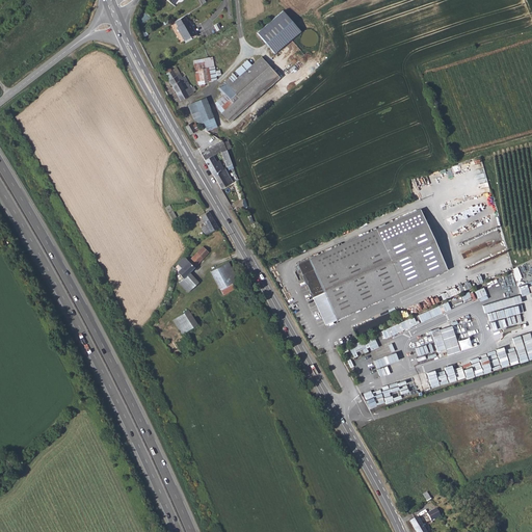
[(283,10),(256,33),(274,54),(301,31),(283,10)]
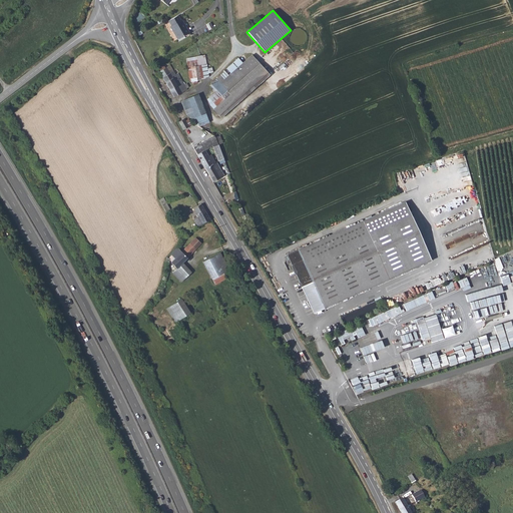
[(167,22),(176,40),(189,33),(179,15),(167,22)]
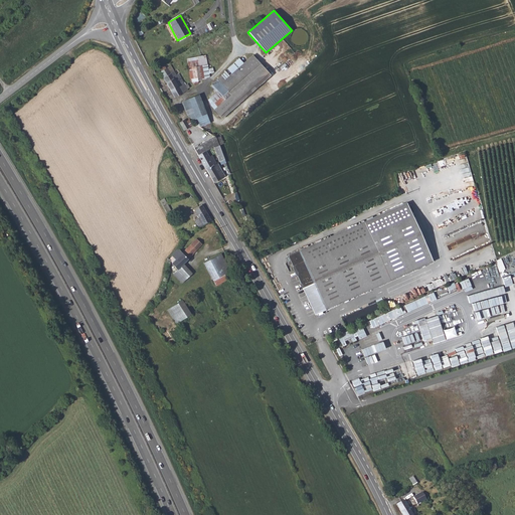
[(211,107),(223,118),(272,76),(251,55),(243,62),(240,58),(210,86),(217,94),(208,100),(211,107)]
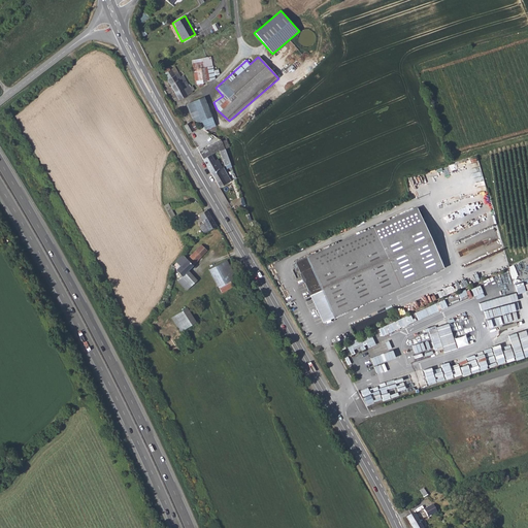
[(207,79),(205,66),(198,67),(200,80),(207,79)]
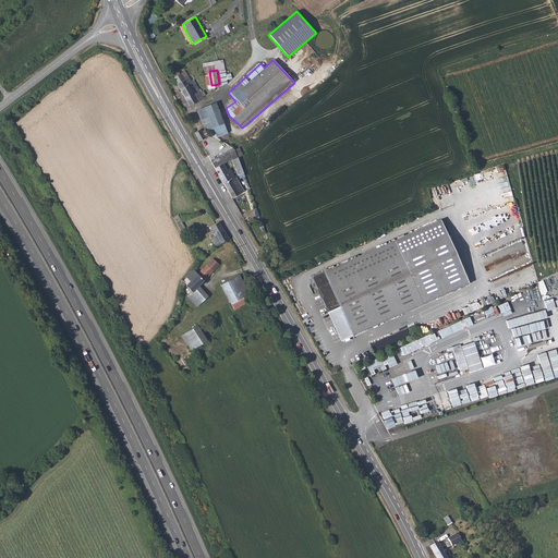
[(191,106),(204,98),(203,97),(206,94),(204,91),(199,93),(194,82),(193,83),(190,79),(187,80),(183,73),(174,77),(191,106)]
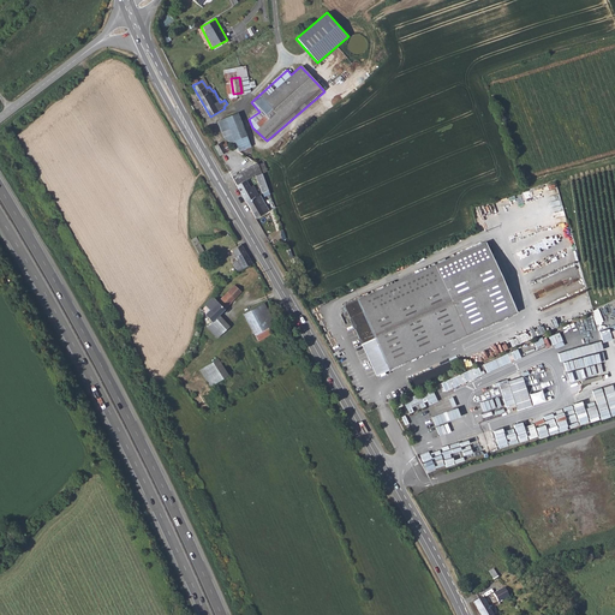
[(225,137),(231,142),(234,148),(239,151),(251,147),(246,136),(238,113),(219,120),(225,137)]
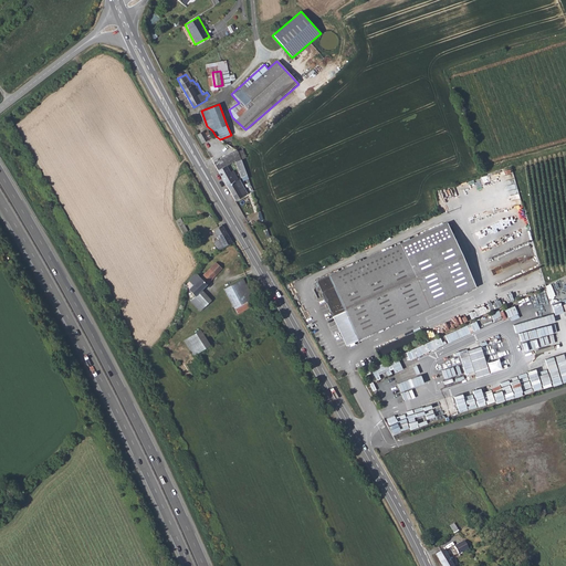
[(198,130),(203,140),(210,137),(205,127),(198,130)]
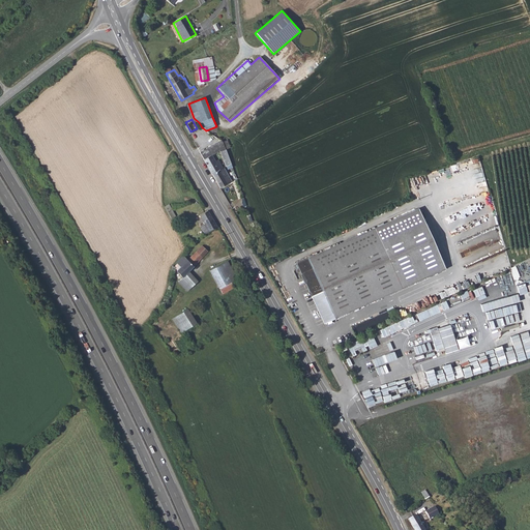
[(223,142),(221,140),(201,150),(205,158),(218,150),(226,149),(223,142)]
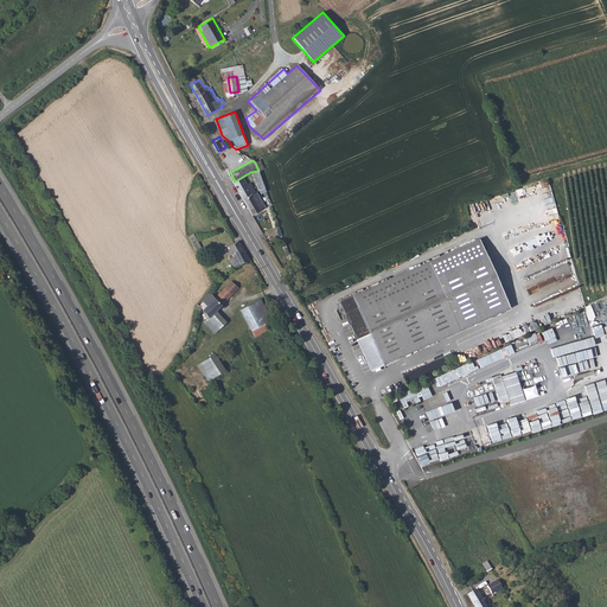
[(235,181),(237,189),(253,180),(257,178),(260,176),(259,171),(250,172),(235,181)]
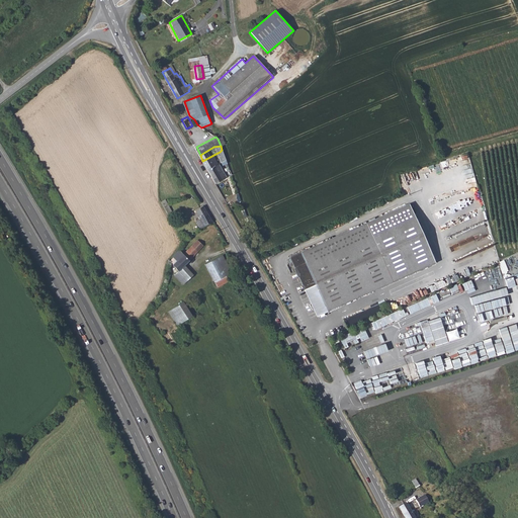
[(202,161),(216,183),(226,177),(228,176),(216,154),(202,161)]
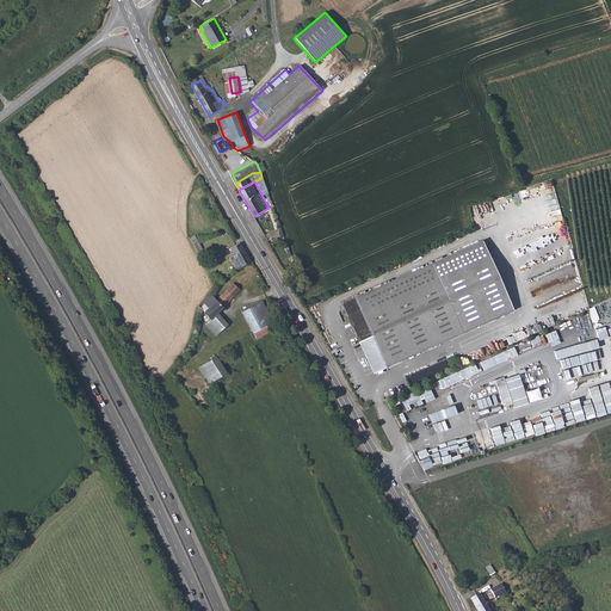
[(197,236),(193,239),(202,253),(207,250),(197,236)]
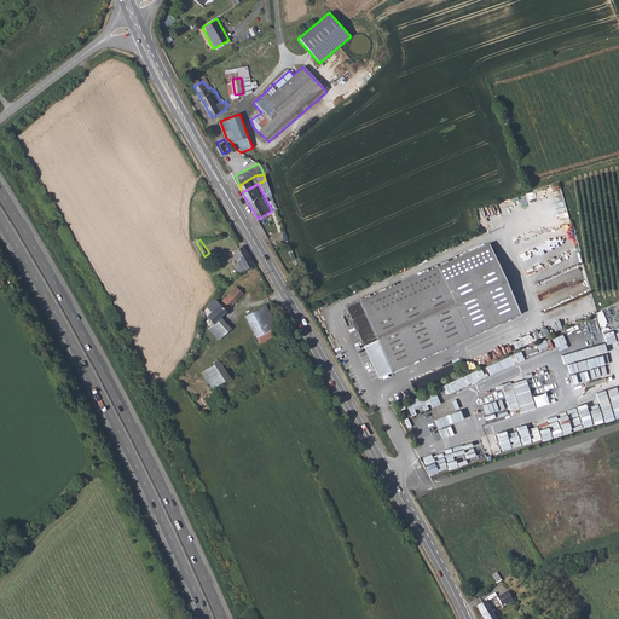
[(520,314),(490,244),(346,307),(364,347),(377,341),(392,372),(520,314)]
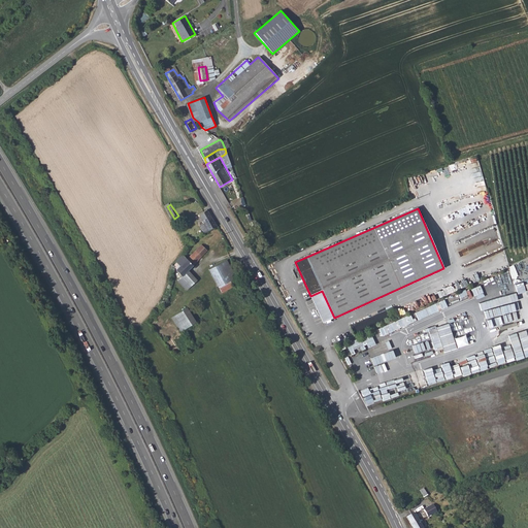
[(206,212),(199,217),(203,226),(199,228),(202,234),(215,228),(212,222),(206,212)]
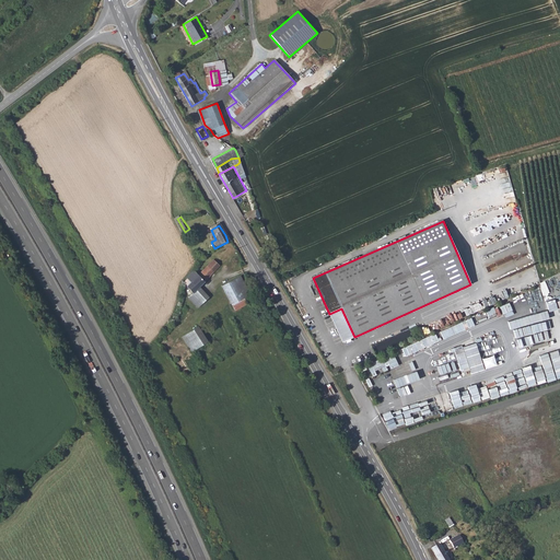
[(185,284),(191,293),(199,302),(206,296),(197,287),(214,270),(209,264),(196,275),(194,271),(193,270),(186,278),(188,281),(185,284)]
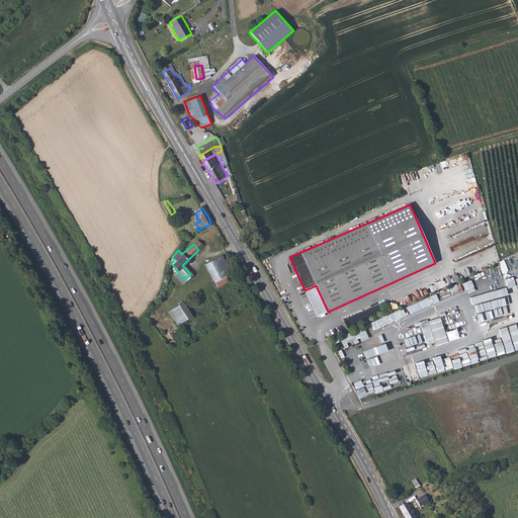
[(203,265),(214,286),(226,280),(223,275),(230,271),(221,256),(203,265)]
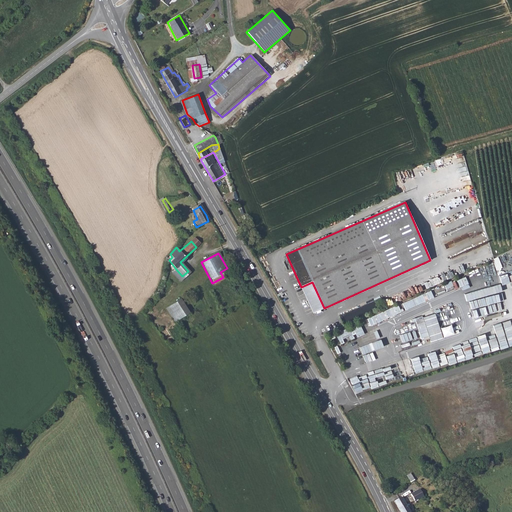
[(177,281),(182,276),(175,268),(169,272),(177,281)]
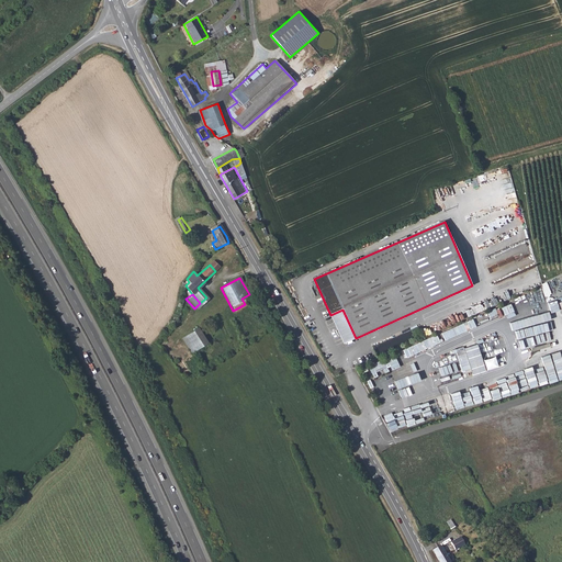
[(508,313),(510,322),(527,316),(525,308),(508,313)]
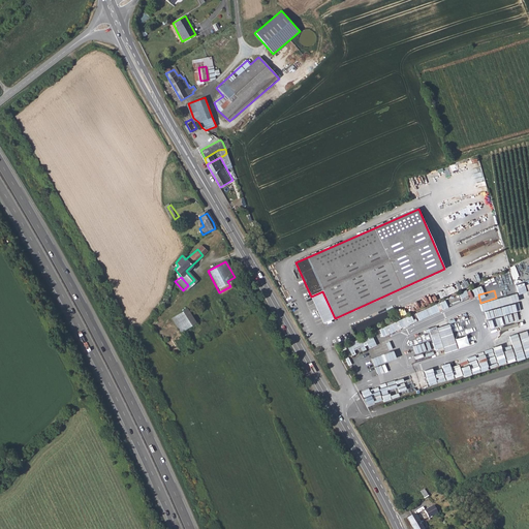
[(170,317),(180,333),(193,324),(184,309),(170,317)]
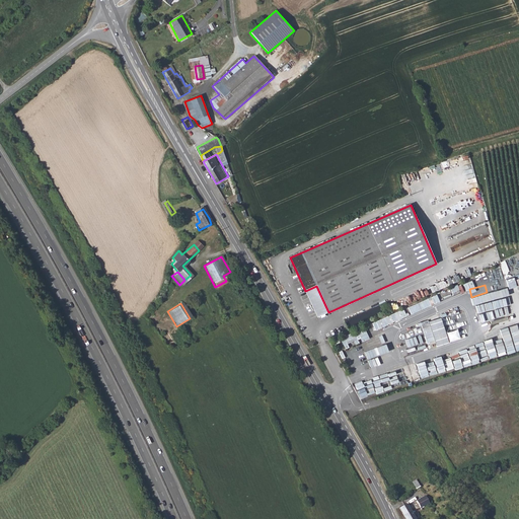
[(375,329),(406,317),(404,309),(372,321),(375,329)]
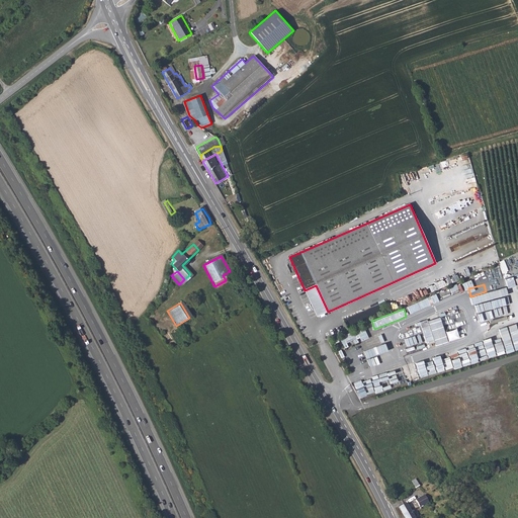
[(489,356),(517,348),(517,331),(517,329),(508,331),(507,325),(499,327),(502,341),(494,343),(491,331),(483,333),(489,356)]
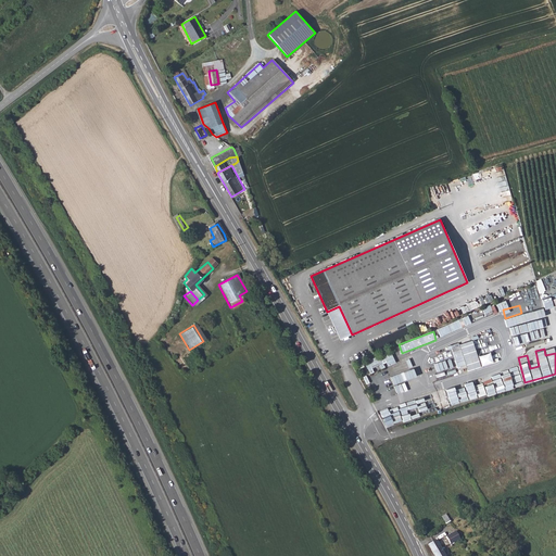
[(384,367),(380,355),(365,362),(369,375),(374,373),(373,368),(379,366),(381,369),(384,367)]
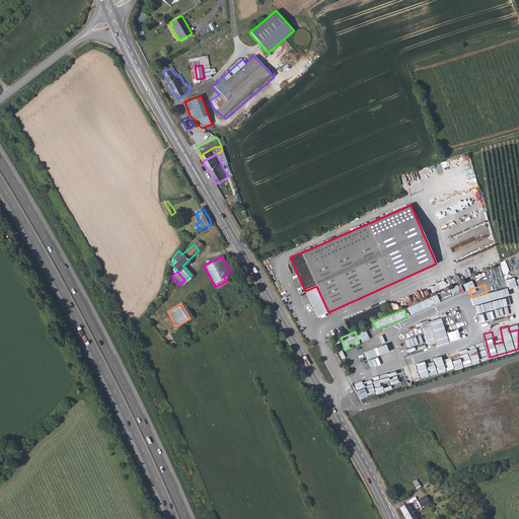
[(473,365),(482,362),(474,344),(467,347),(473,365)]
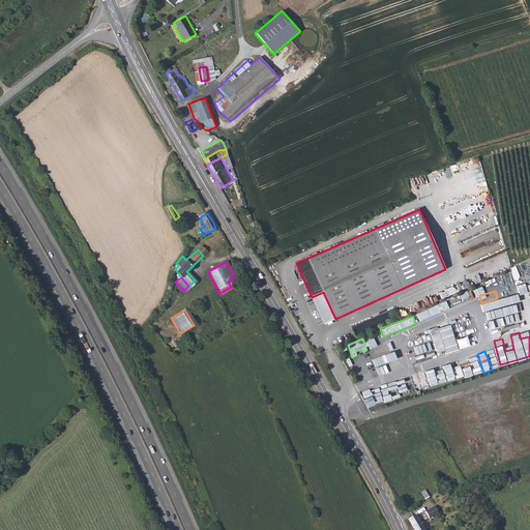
[(468,358),(435,367),(437,376),(429,378),(432,386),(466,377),(466,378),(473,376),(468,358)]
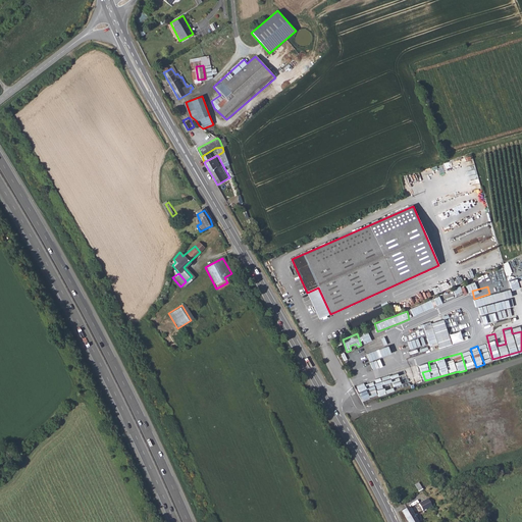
[(485,363),(492,361),(491,358),(486,359),(485,354),(483,355),(485,363)]
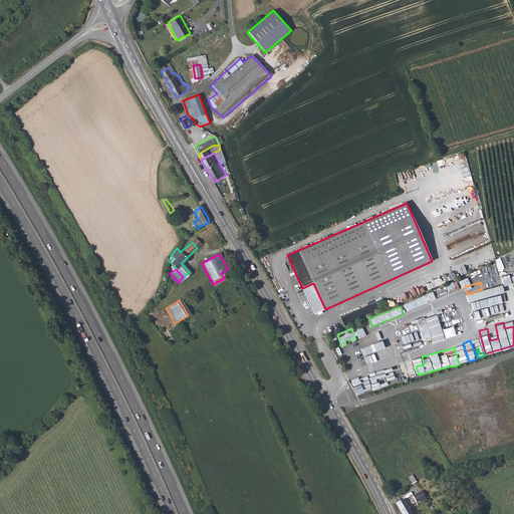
[(387,375),(391,383),(396,380),(393,372),(387,375)]
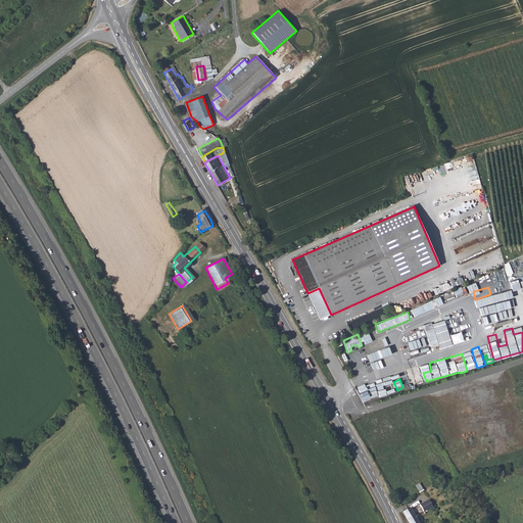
[(423,481),(415,486),(419,492),(427,487),(423,481)]
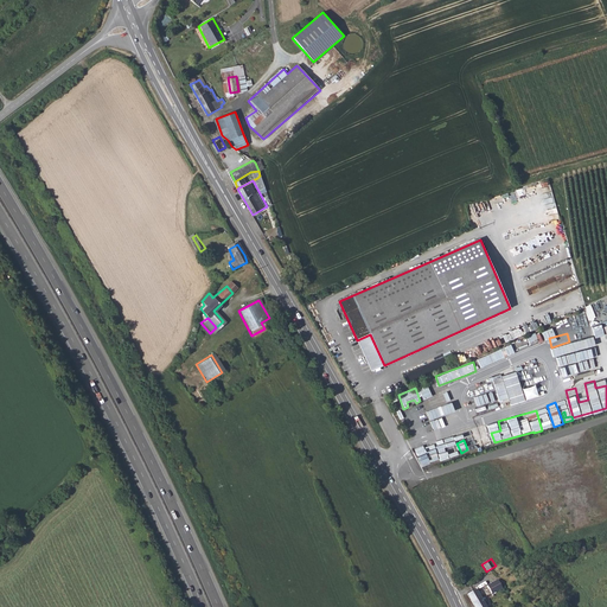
[(487,585),(492,594),(503,588),(498,579),(487,585)]
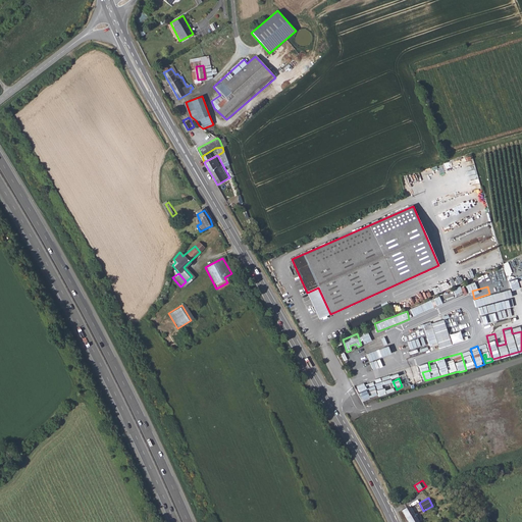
[(417,521),(409,507),(400,511),(407,521),(417,521)]
